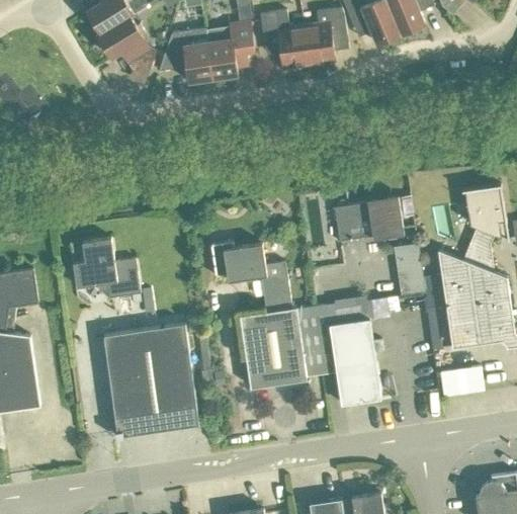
[(86,13),(100,34),(100,35),(130,17),(147,6),(143,0),(97,0),(100,4),(86,13)]
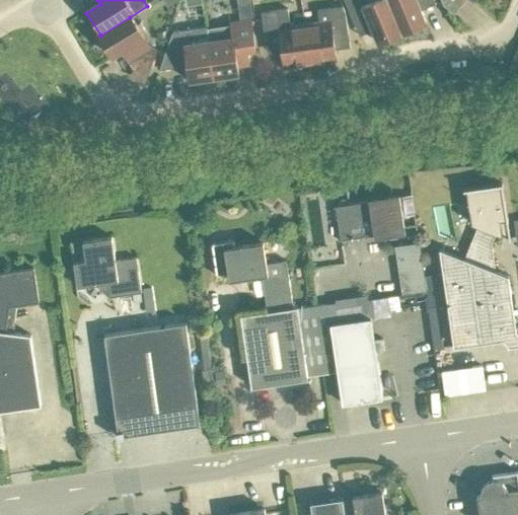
[(200,0),(192,0),(183,1),(186,10),(201,7),(200,0)]
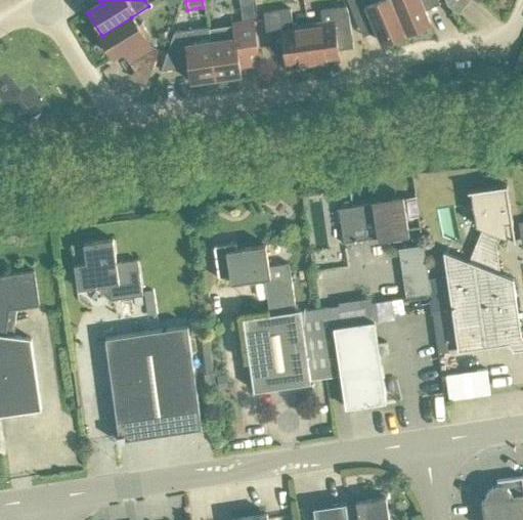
[(404,36),(389,0),(344,0),(354,23),(367,16),(380,46),(404,36)]
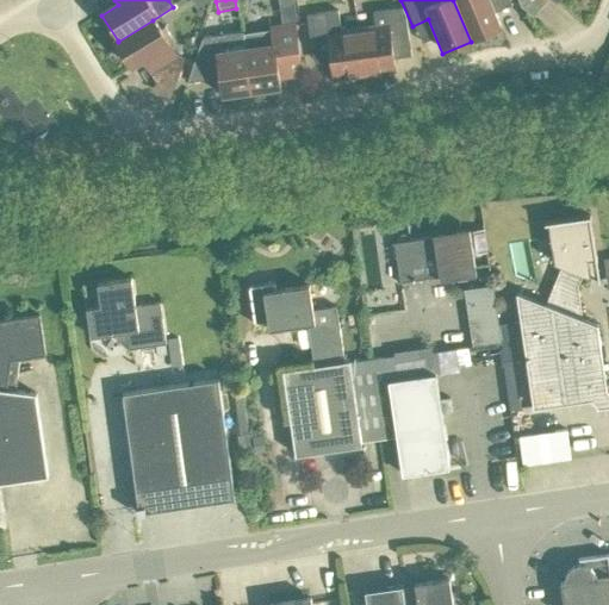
[(453,0),(471,42),(499,30),(486,0),(453,0)]
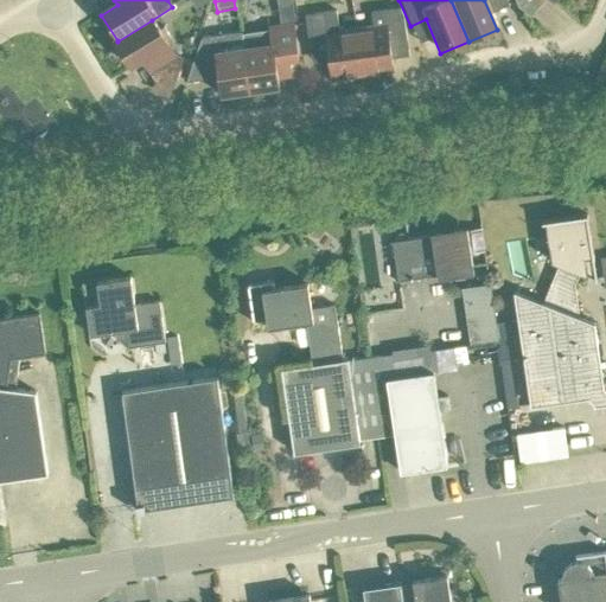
[(372,29),(355,31),(362,78),(393,74),(388,42),(406,38),(402,17),(400,11),(370,15),(372,29)]
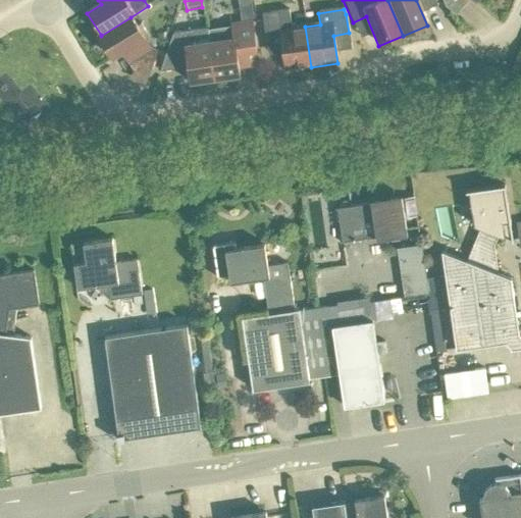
[(311,67),(305,27),(291,30),(288,11),(261,15),(265,40),(280,38),(284,71),(311,67)]
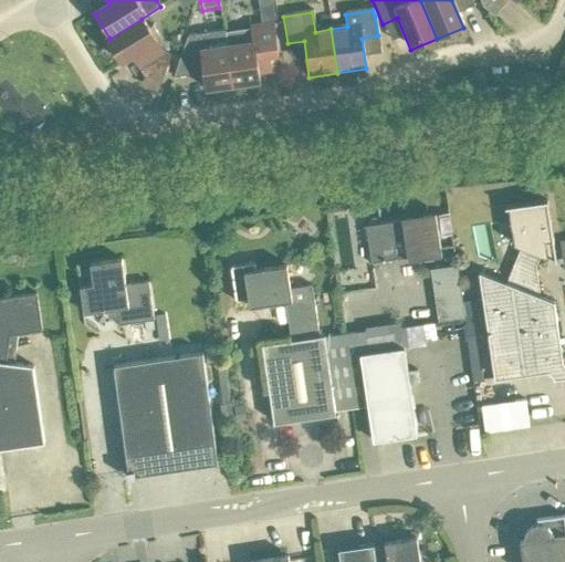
[(110,39),(110,38),(105,40),(121,65),(132,59),(145,79),(144,81),(159,86),(170,56),(160,53),(155,44),(160,41),(152,28),(148,30),(142,19),(110,39)]
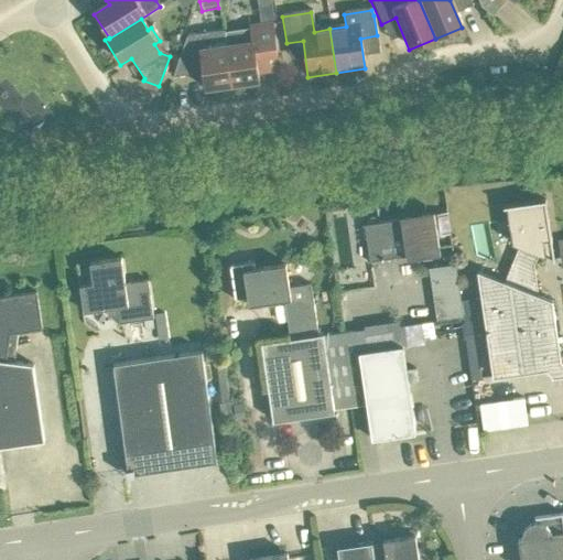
[(279,72),(272,25),(249,29),(249,31),(224,34),(226,47),(231,88),(258,84),(257,75),(279,72)]
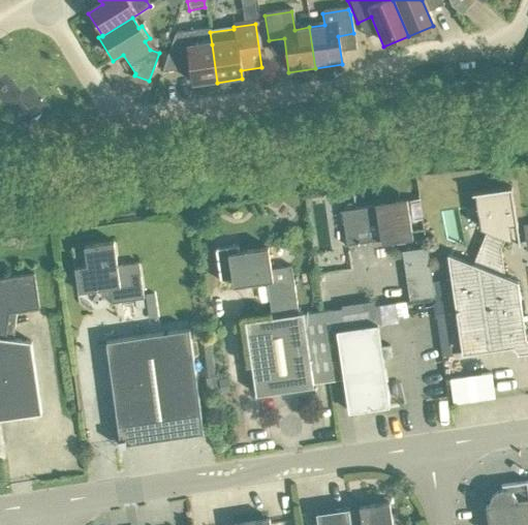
[(217,83),(212,44),(210,32),(210,30),(196,32),(175,35),(161,73),(190,70),(192,86),(217,83)]
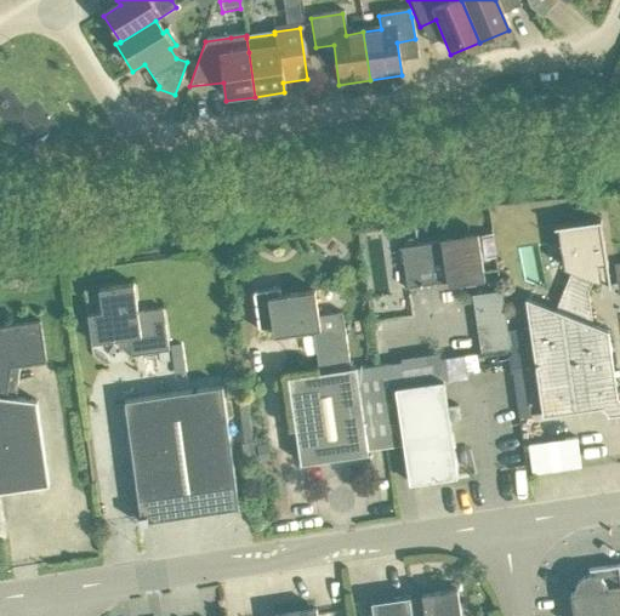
[(553,229),(553,231),(557,231),(563,272),(570,274),(555,313),(524,301),(541,417),(601,409),(607,416),(606,416),(606,417),(619,415),(619,403),(615,398),(615,397),(607,334),(591,328),(587,295),(592,283),(601,286),(598,271),(607,268),(599,223),(553,229)]
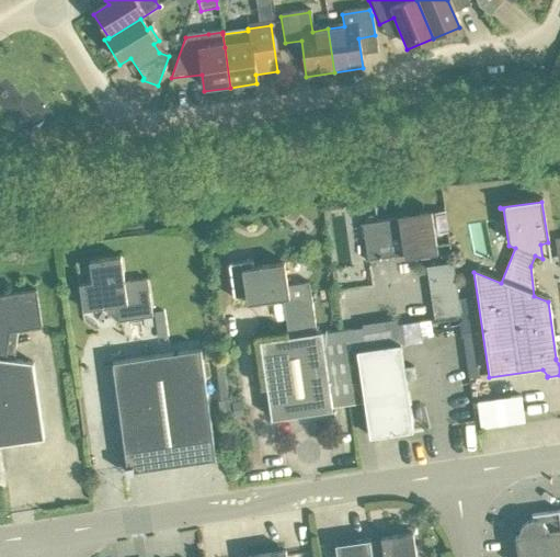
[(369,203),(360,204),(361,214),(370,213),(369,203)]
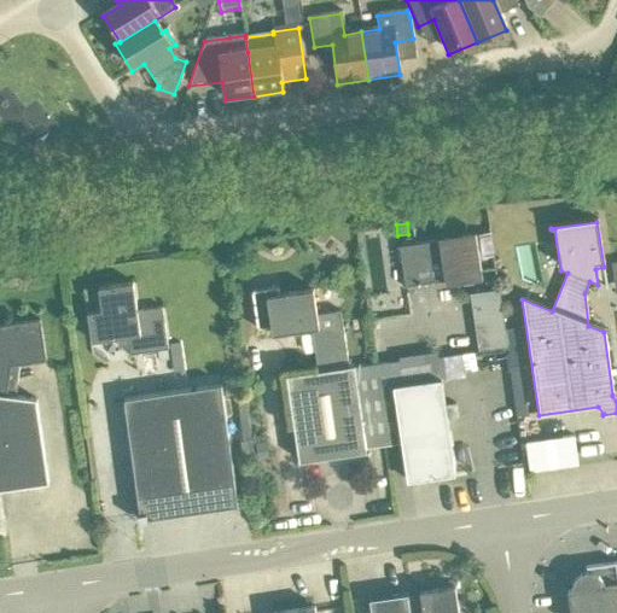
[(489,237),(478,238),(481,261),(492,260),(489,237)]
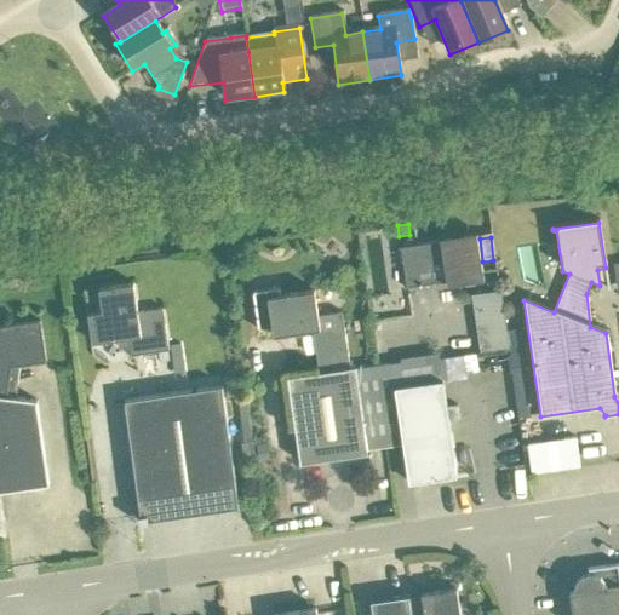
[(397,251),(403,291),(479,280),(473,239),(397,251)]
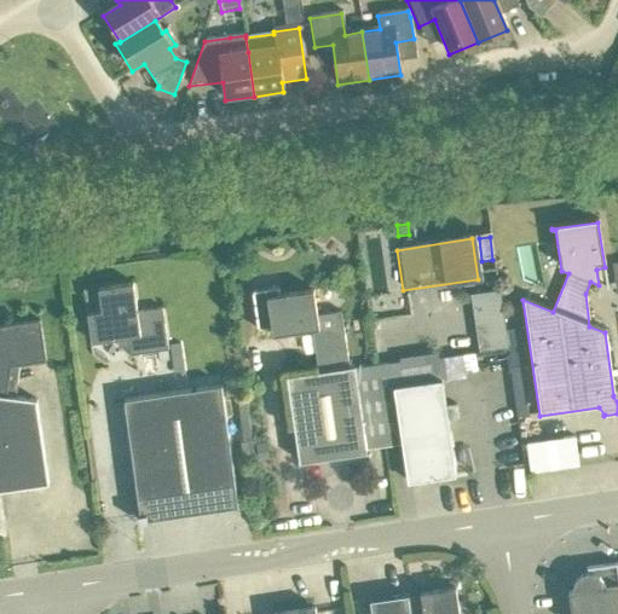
[(100,313),(86,316),(91,345),(127,340),(130,358),(167,352),(161,311),(137,314),(132,285),(97,291),(100,313)]
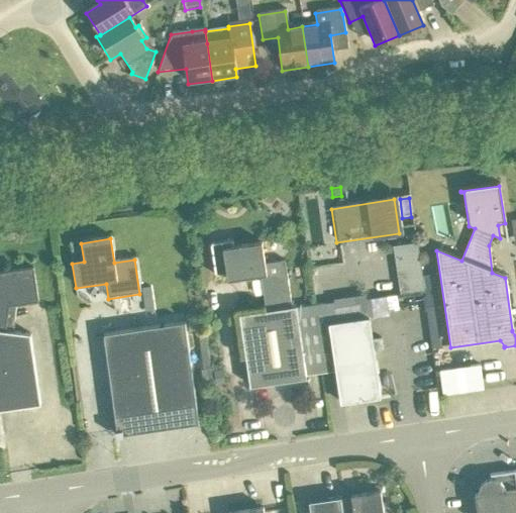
[(238,316),(248,390),(306,381),(296,308),(291,309),(284,263),(264,266),(261,244),(233,248),(232,242),(209,245),(214,278),(226,276),(227,282),(261,277),(266,312),(238,316)]
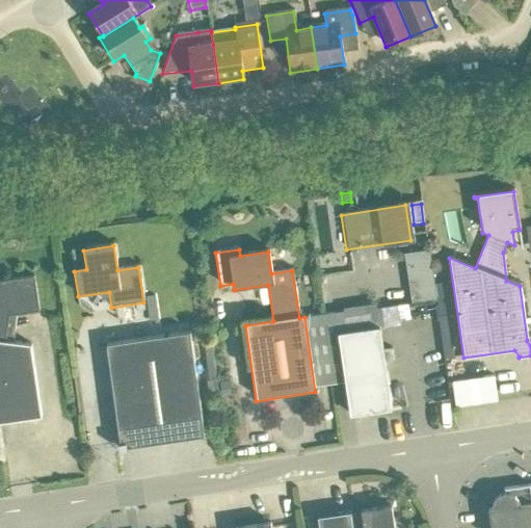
[(427,253),(403,257),(410,305),(435,301),(427,253)]
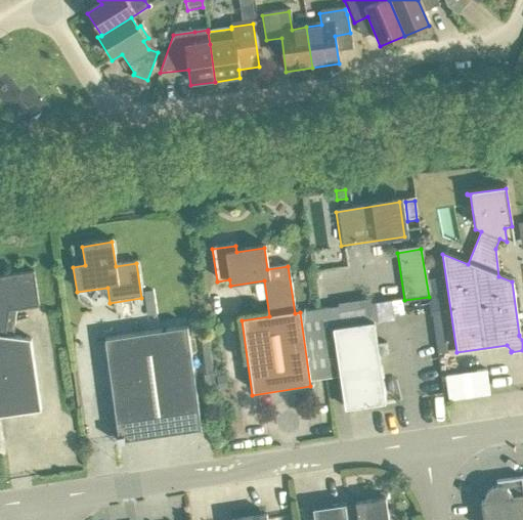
[(0,418),(40,412),(30,341),(11,339),(13,320),(7,319),(8,312),(38,308),(33,274),(0,278),(0,418)]
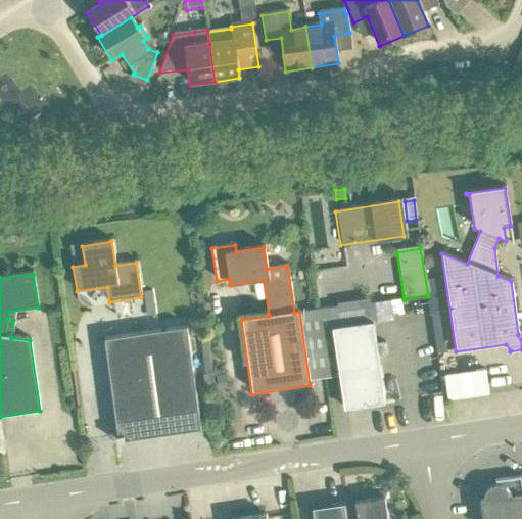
[(372,323),(370,304),(337,309),(339,328),(372,323)]
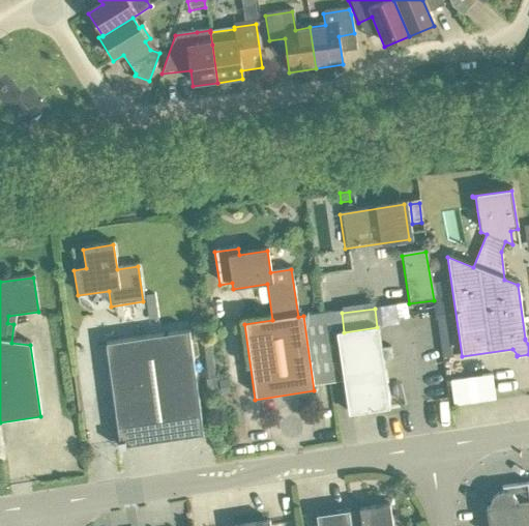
[(336,333),(348,415),(389,409),(377,327),(344,332),(336,333)]
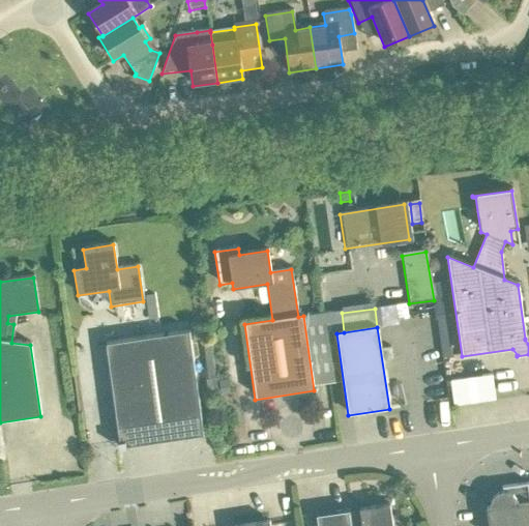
[(106,345),(120,448),(203,436),(188,332),(106,345)]
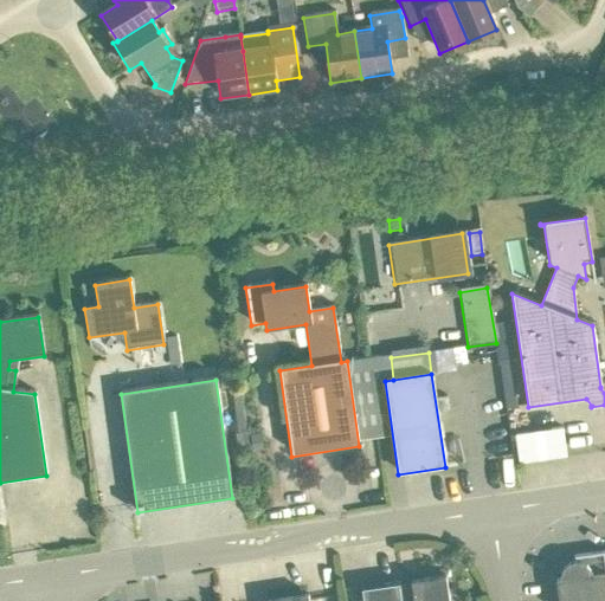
[(261,437),(249,438),(252,454),(263,453),(261,437)]
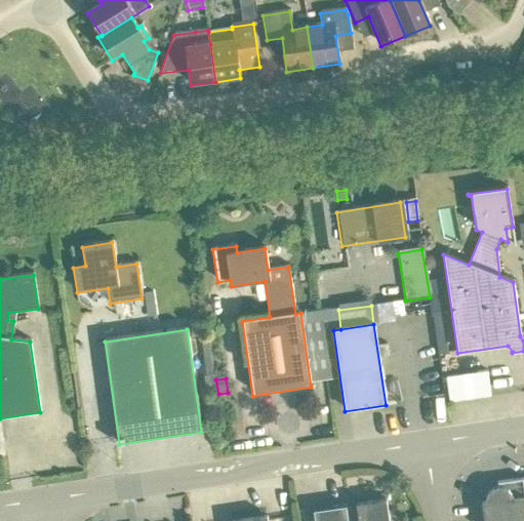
[(523,520),(523,479),(496,484),(496,488),(491,490),(487,493),(485,498),(485,504),(481,505),(483,520),(523,520)]
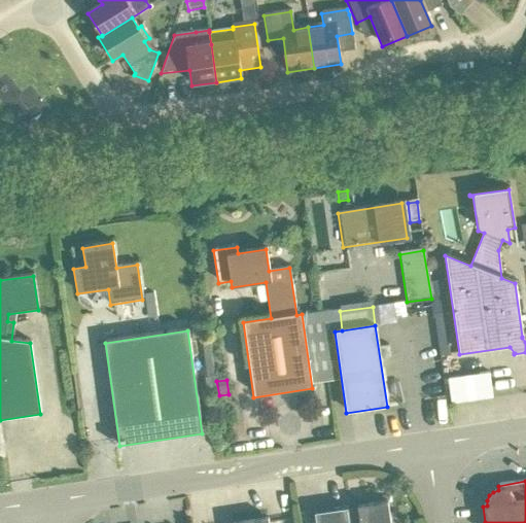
[(356,507),(357,513),(347,514),(346,509),(313,513),(314,522),(389,522),(387,502),(356,507)]
